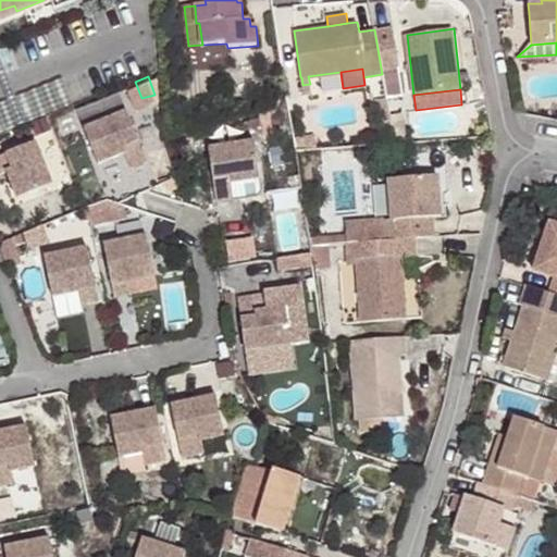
[(113,90),(72,108),(94,162),(120,151),(126,166),(143,160),(113,90)]
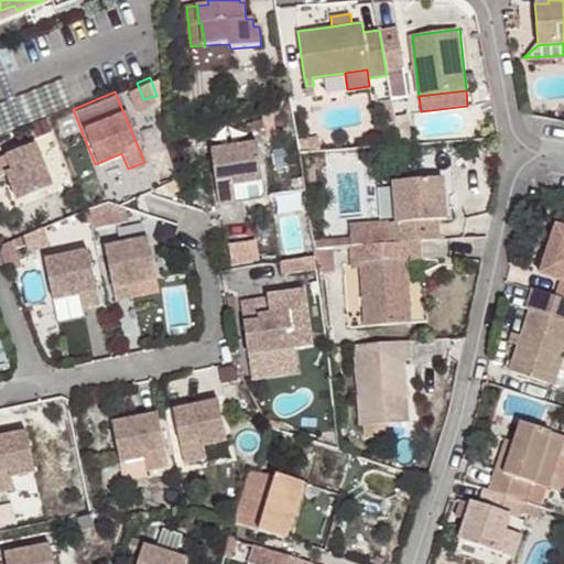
[(391,99),(379,100),(383,125),(396,122),(391,99)]
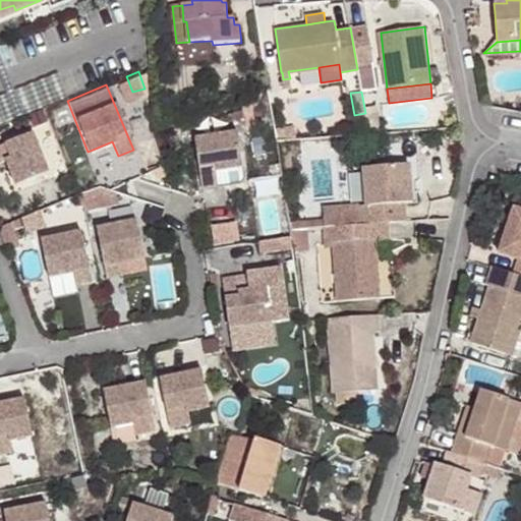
[(290,126),(270,127),(271,140),(290,139),(290,126)]
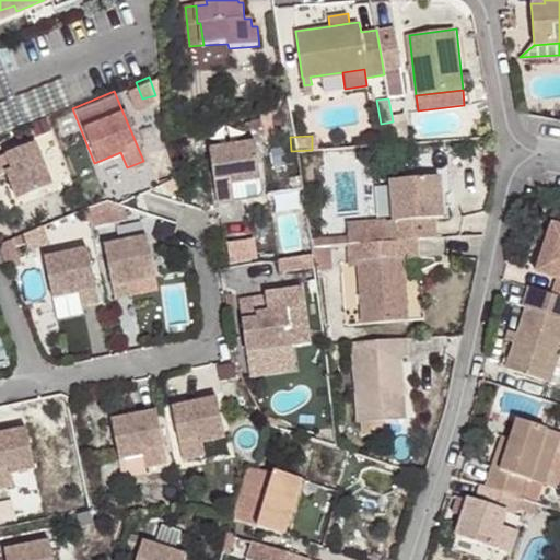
[(31,141),(0,153),(0,172),(1,172),(12,198),(48,184),(31,141)]
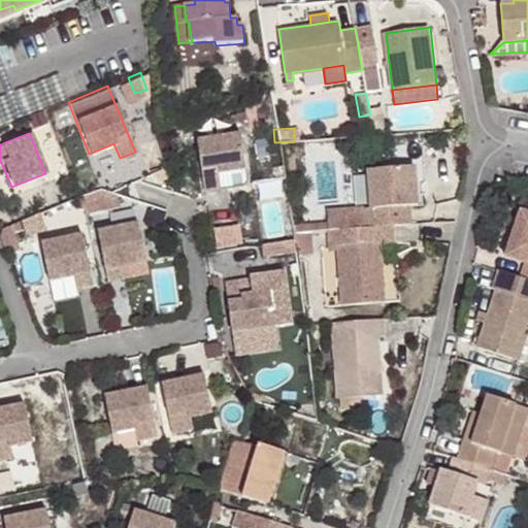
[(237,134),(194,140),(200,191),(217,189),(215,173),(241,170),(237,134)]
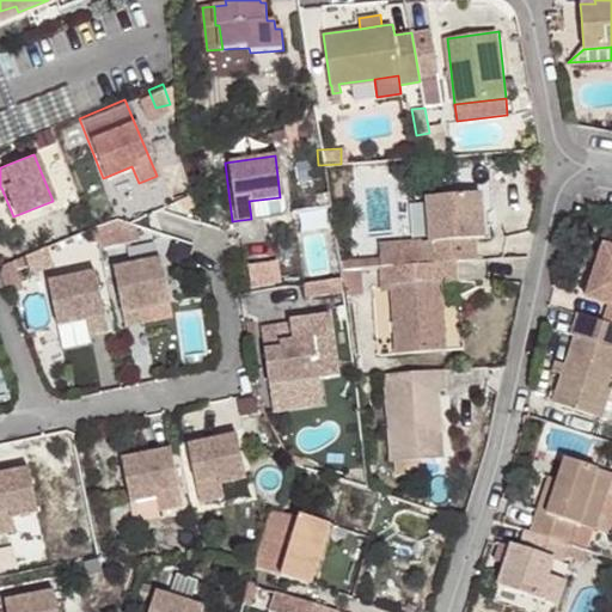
[(417,243),(418,264),(452,261),(472,259),(471,240),(482,239),(479,195),(423,199),(426,242),(417,243)]
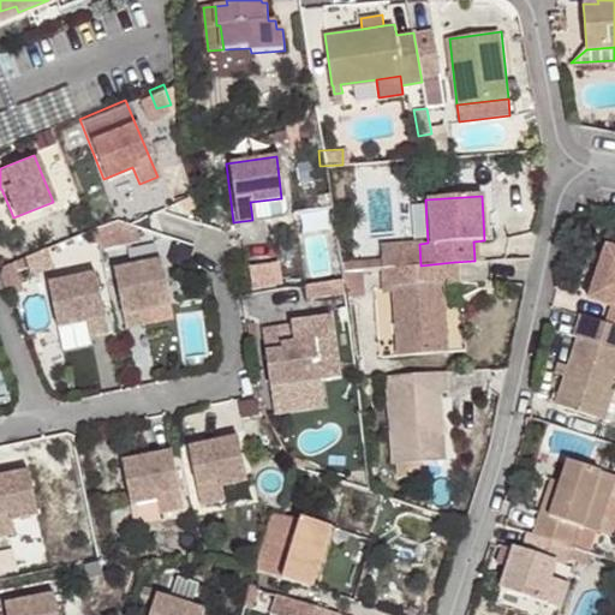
[(114,219),(89,228),(95,243),(96,248),(138,240),(137,226),(114,219)]
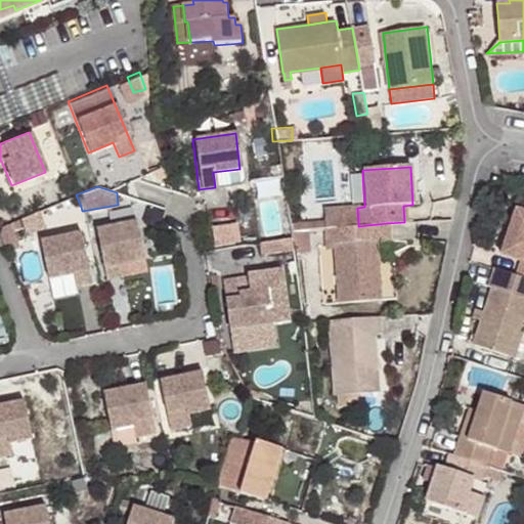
[(357,208),(321,211),(322,228),(358,226),(357,208)]
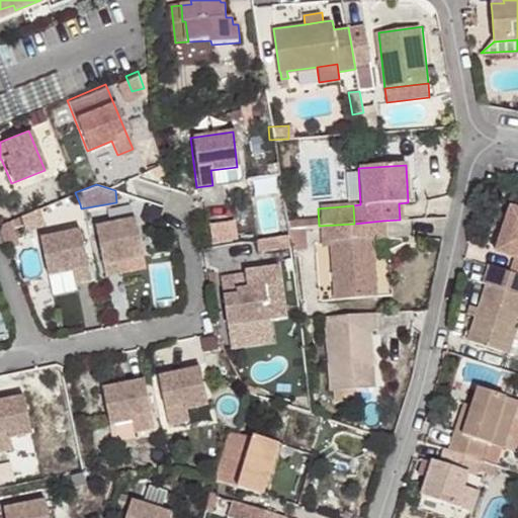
[(516,260),(511,274),(517,275),(517,208),(513,206),(497,252),(516,260)]
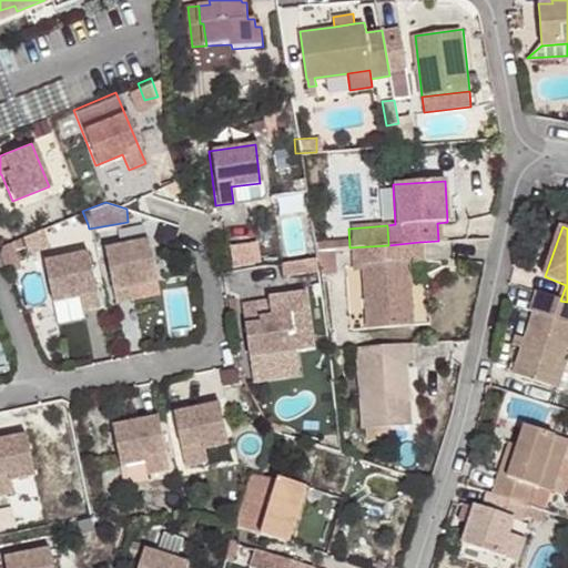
[(0,269),(1,273),(16,266),(8,247),(20,243),(18,236),(0,243),(0,269)]
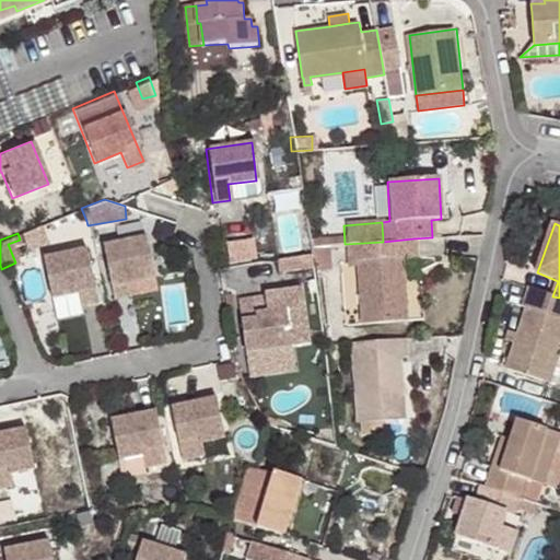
[(142,235),(100,245),(111,299),(127,295),(125,282),(151,277),(142,235)]
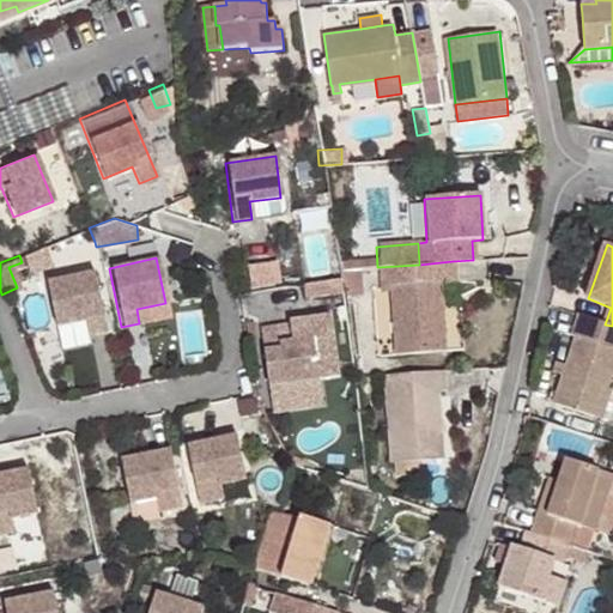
[(455,280),(453,261),(419,265),(377,267),(376,268),(377,287),(387,286),(392,354),(443,351),(438,283),(455,280)]
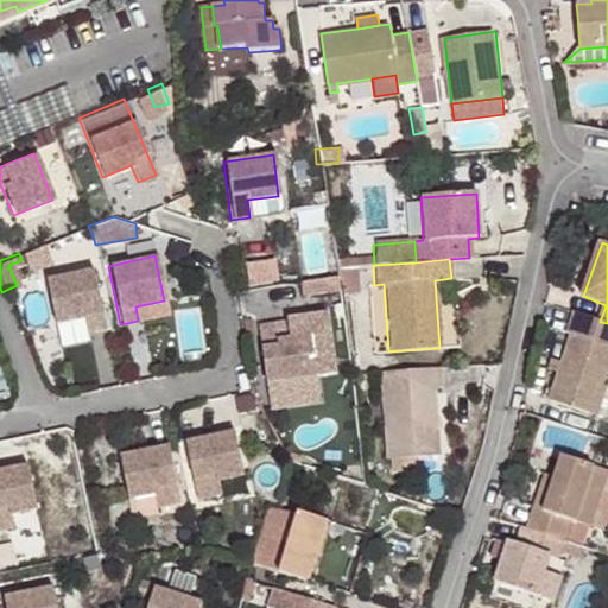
[(90,270),(44,279),(52,323),(82,317),(84,331),(102,328),(90,270)]
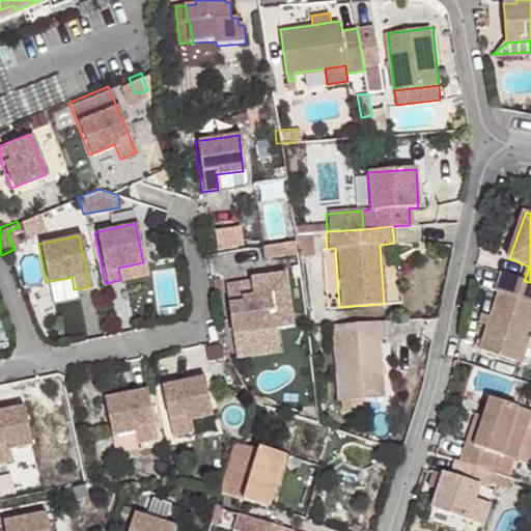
[(263,247),(262,258),(292,260),(294,249),(263,247)]
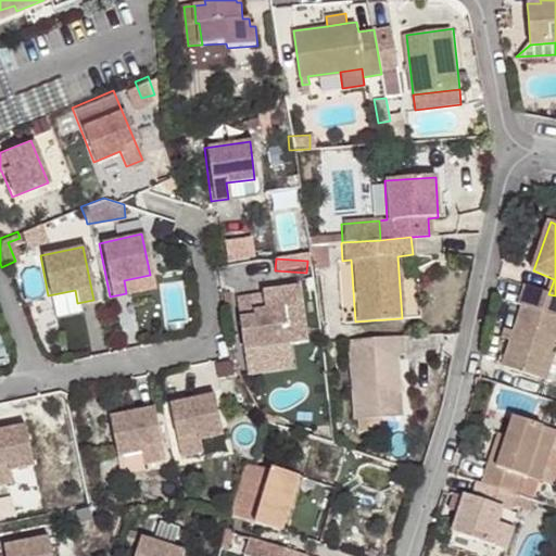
[(555,295),(548,294),(521,285),(515,305),(519,307),(512,329),(508,339),(498,367),(536,379),(545,352),(550,353),(555,332),(555,295)]
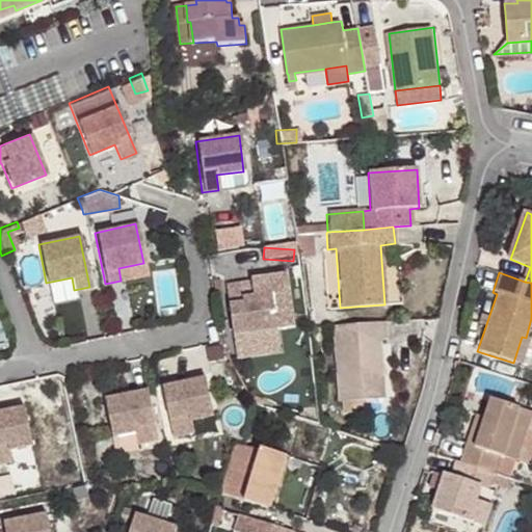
[(238,278),(221,281),(229,333),(272,326),(267,290),(240,294),(238,278)]
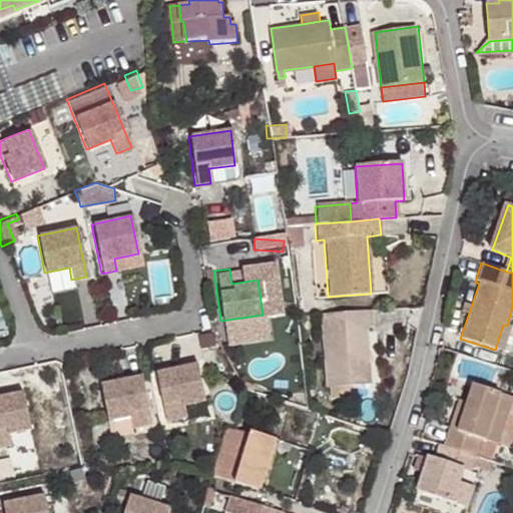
[(460,310),(469,313),(472,304),(463,301),(460,310)]
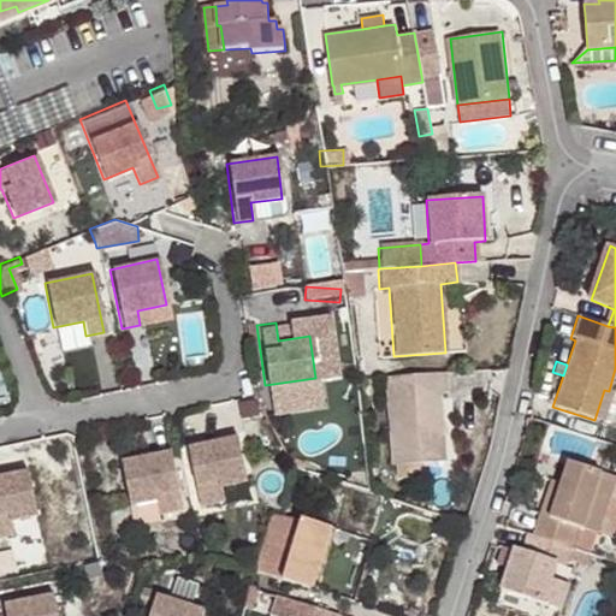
[(448,373),(388,377),(394,465),(445,461),(442,392),(450,392),(448,373)]
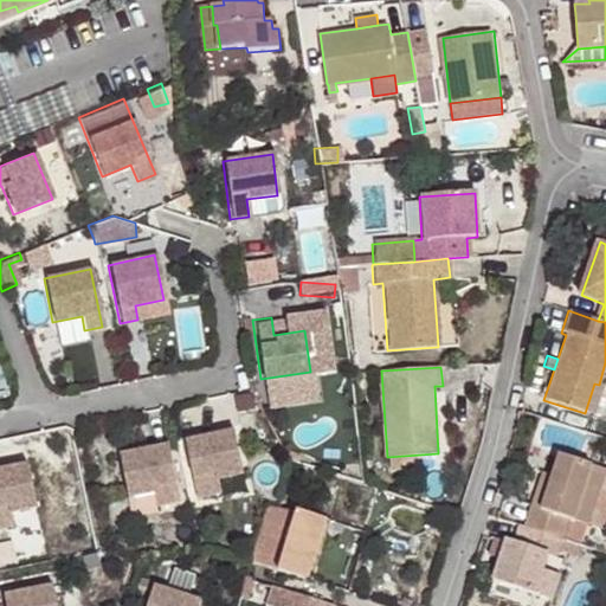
[(594,384),(585,413),(592,416),(603,387),(599,385),(594,384)]
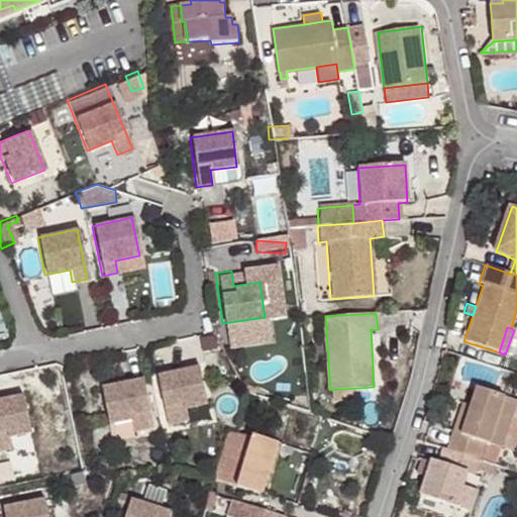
[(196,366),(154,374),(165,422),(185,418),(183,407),(204,402),(196,366)]
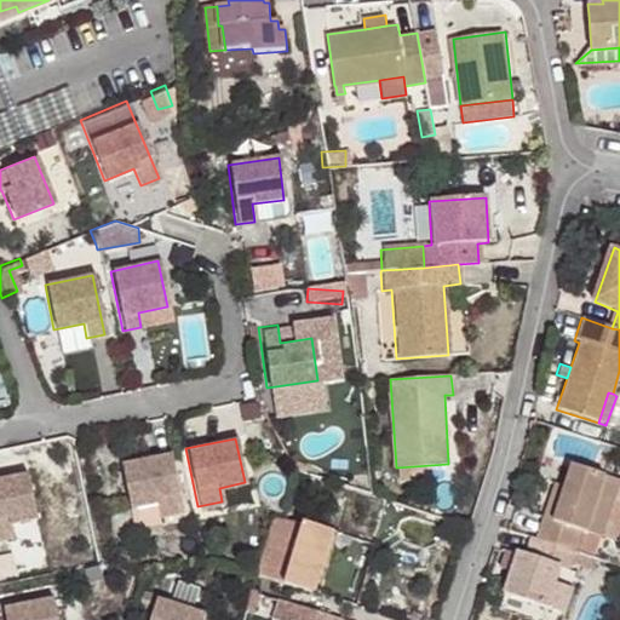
[(167,452),(119,463),(127,506),(154,501),(156,515),(179,510),(167,452)]
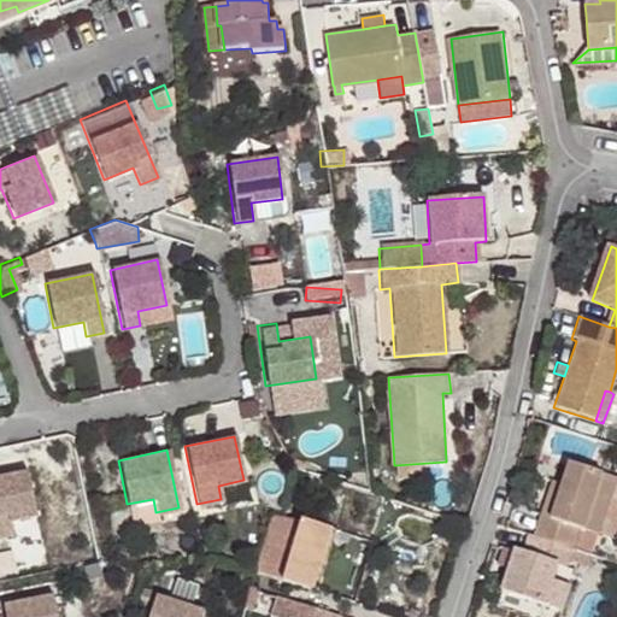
[(534,538),(571,548),(579,527),(597,534),(615,480),(569,463),(563,485),(552,517),(542,515),(534,538)]
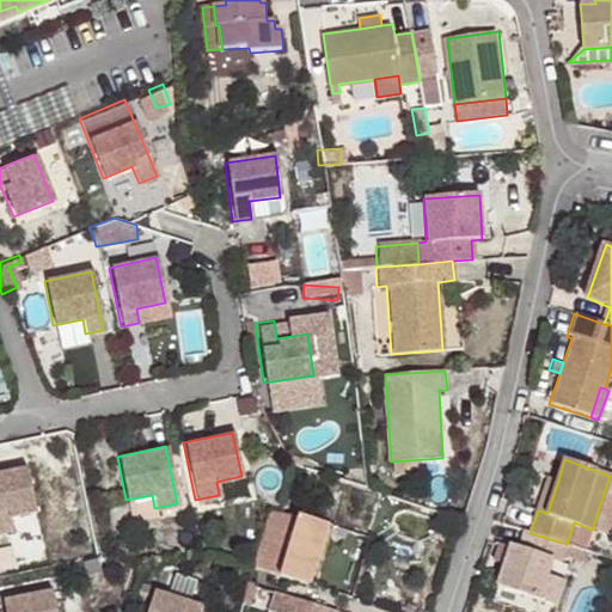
[(24,466),(0,471),(0,531),(11,528),(7,515),(34,510),(24,466)]
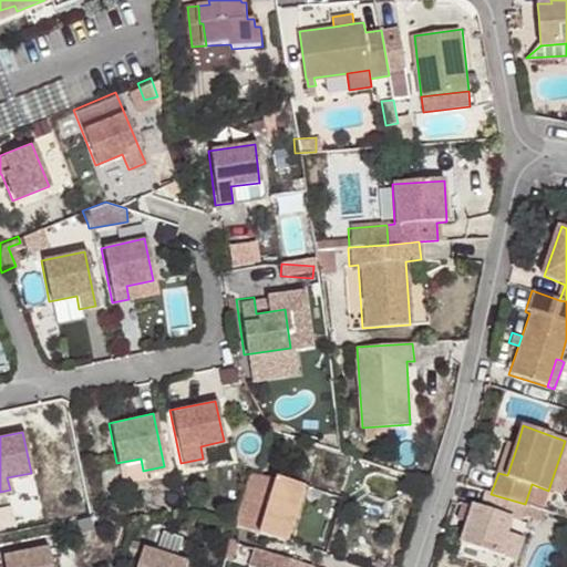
[(507,475),(517,445),(508,442),(498,473),(507,475)]
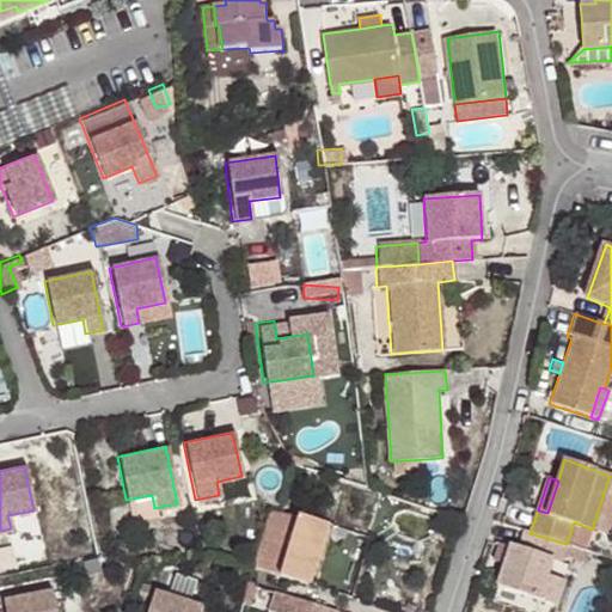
[(279,580),(293,519),(267,512),(251,574),(279,580)]
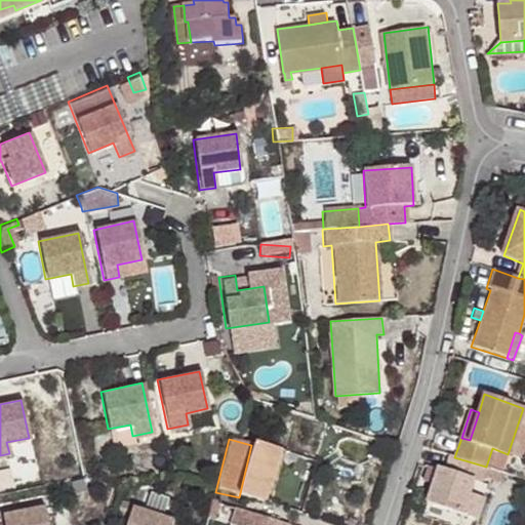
[(256,441),(241,493),(268,501),(284,450),(256,441)]
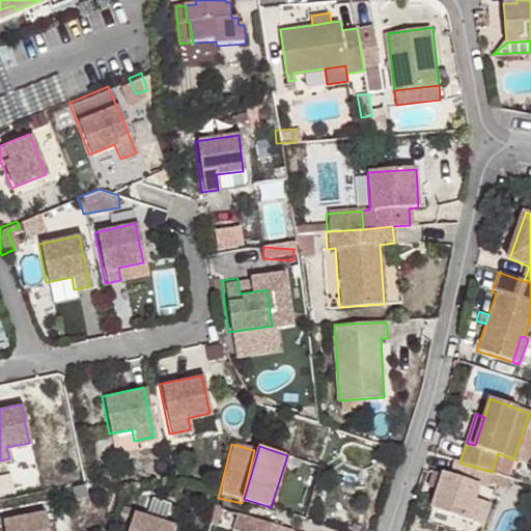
[(459,463),(453,460),(448,476),(441,474),(439,478),(435,492),(428,509),(482,528),(490,508),(474,502),(478,487),(486,491),(488,480),(492,472),(459,463)]
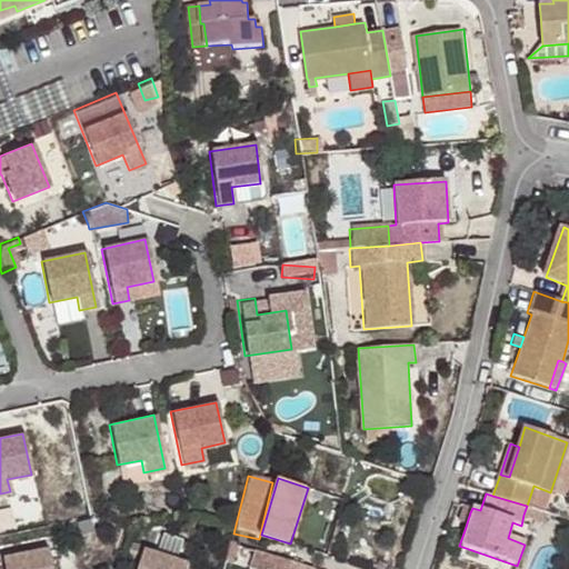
[(545,511),(527,506),(523,515),(542,519),(545,511)]
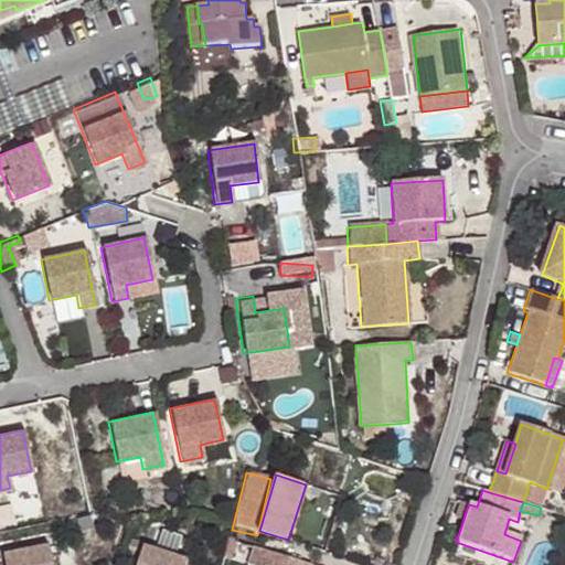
[(452,520),(462,523),(467,509),(458,505),(452,520)]
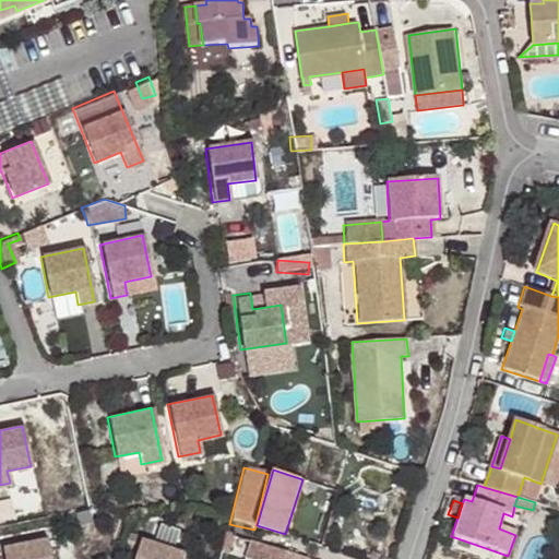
[(1,547),(3,558),(50,558),(46,537),(1,547)]
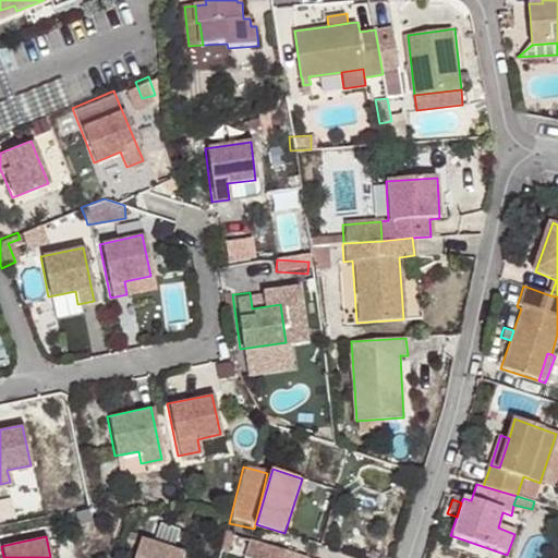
[(179,557),(182,550),(138,536),(131,557),(179,557)]
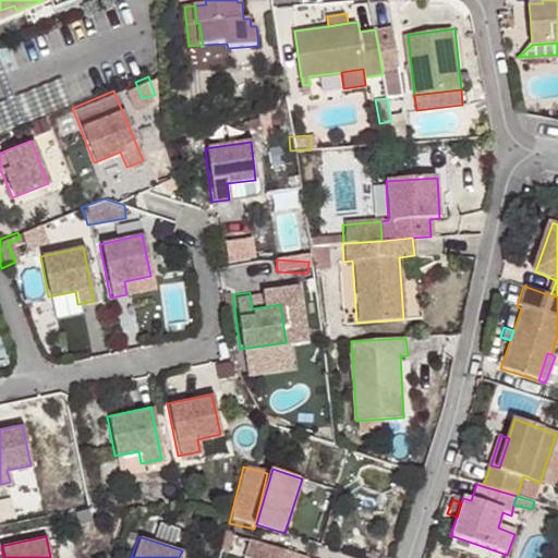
[(307,557),(266,545),(262,557),(307,557)]
